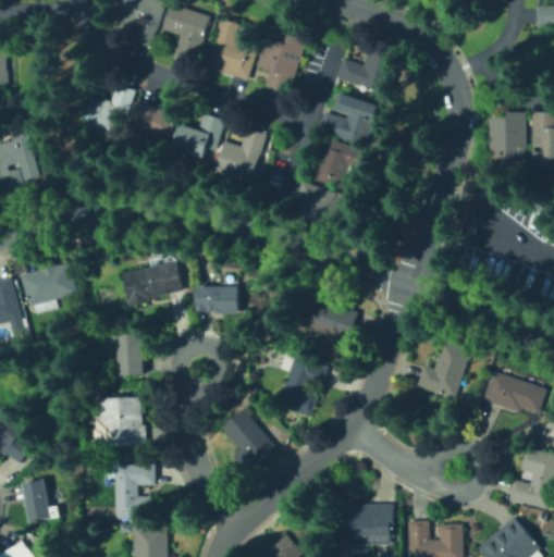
[(159,0),(165,2),(158,25),(136,17),(131,34),(114,28),(123,0),(159,0)]
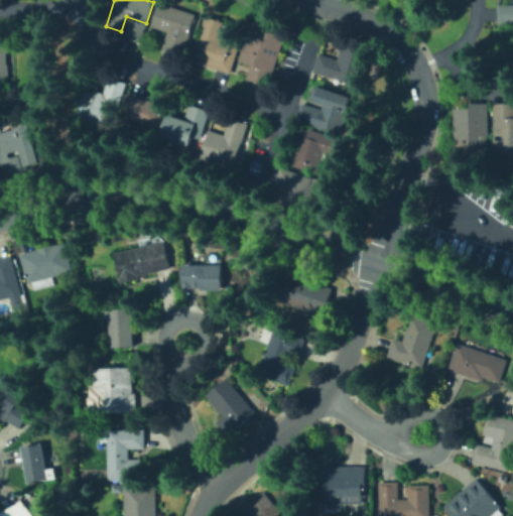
[(194,19),(191,27),(189,26),(187,32),(189,33),(180,57),(159,50),(165,32),(149,26),(157,3),(194,15),(193,19),(194,19)]
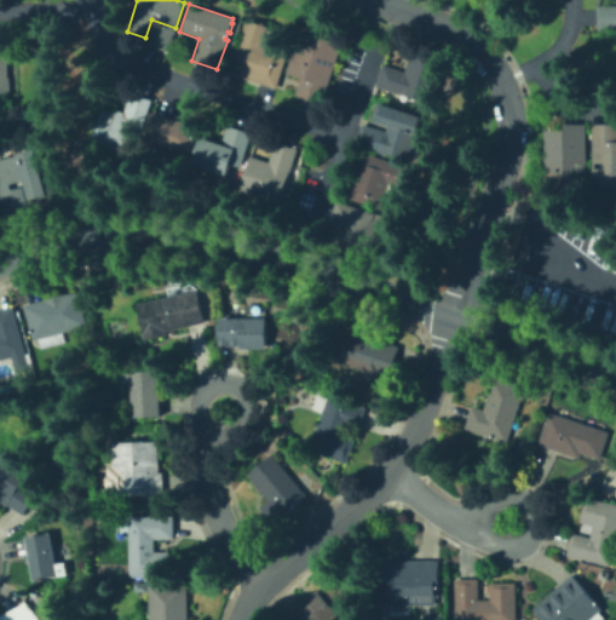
[(615,29),(594,29),(594,6),(615,6),(615,29)]
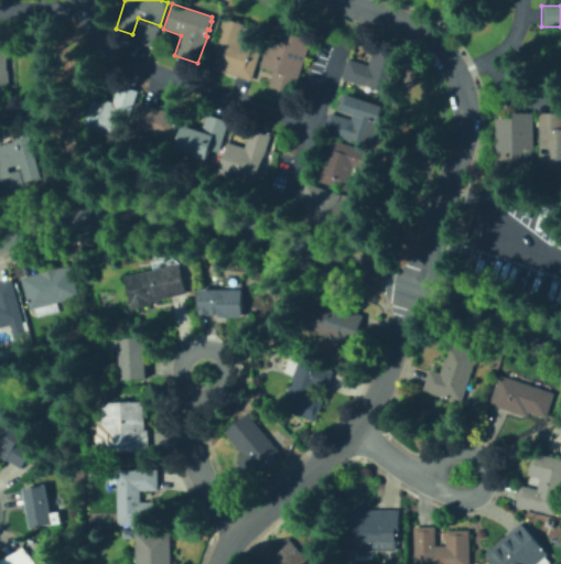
[(261,49),(250,82),(208,67),(225,19),(244,24),(243,28),(249,30),(247,36),(256,39),(252,46),(261,49)]
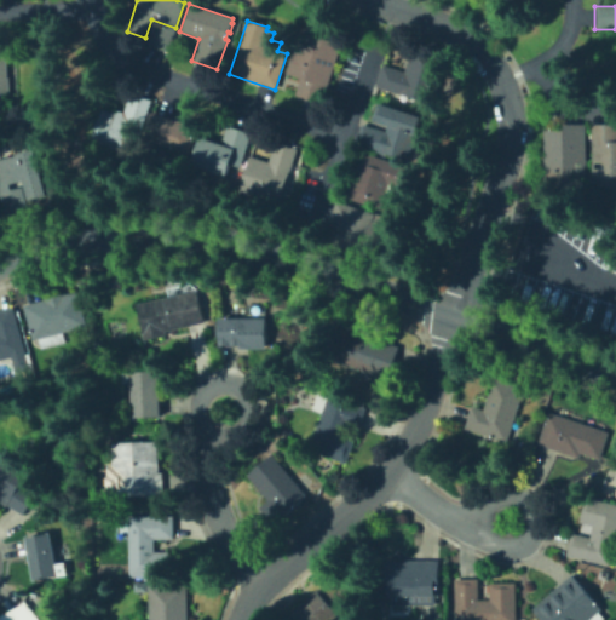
[(173,32),(167,52),(144,45),(151,24),(173,32)]
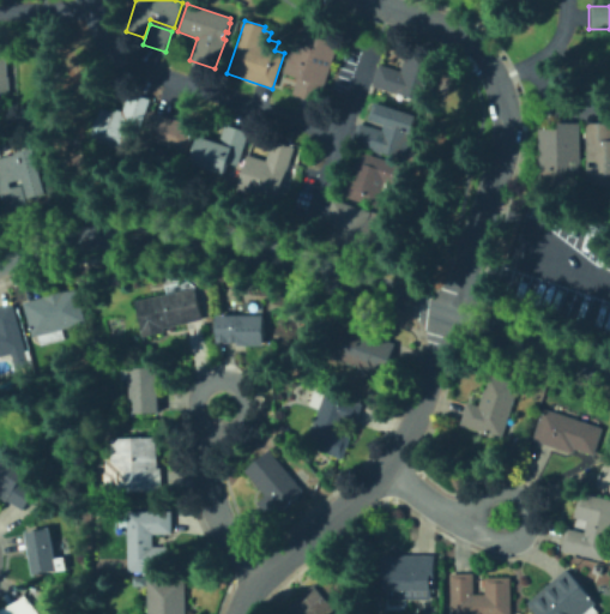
[(305,32),(338,44),(318,103),(291,95),(296,78),(283,73),(293,41),(301,43),(305,32)]
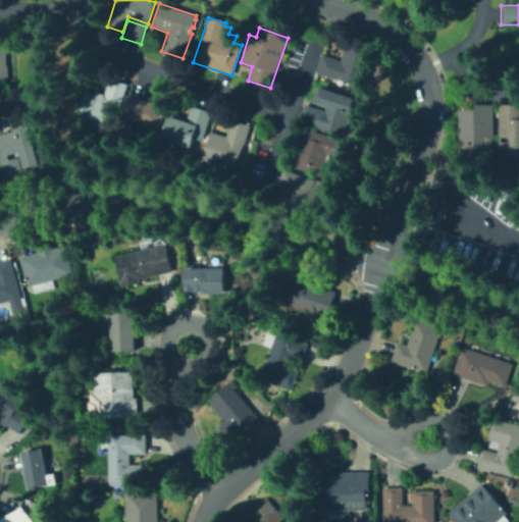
[(373,54),(363,89),(314,73),(320,54),(340,60),(344,45),(373,54)]
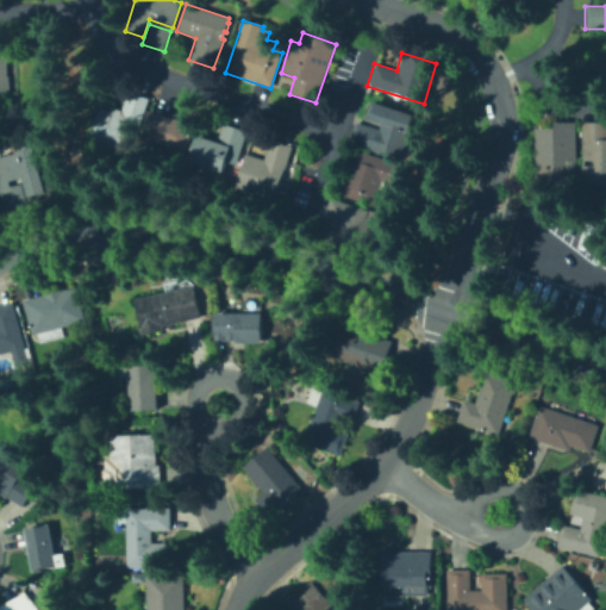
[(149,103),(138,134),(131,130),(124,151),(88,139),(100,106),(114,112),(116,109),(118,110),(122,110),(126,95),(149,103)]
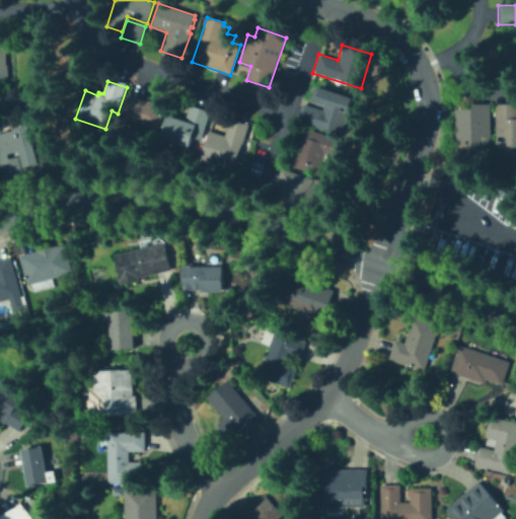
[(351,98),(339,135),(320,129),(320,131),(296,123),(302,104),(321,110),(323,106),(310,101),(314,87),(351,98)]
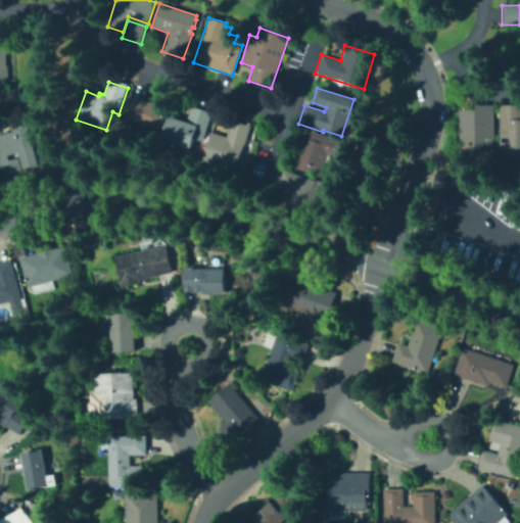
[(166,107),(159,131),(121,117),(128,95),(166,107)]
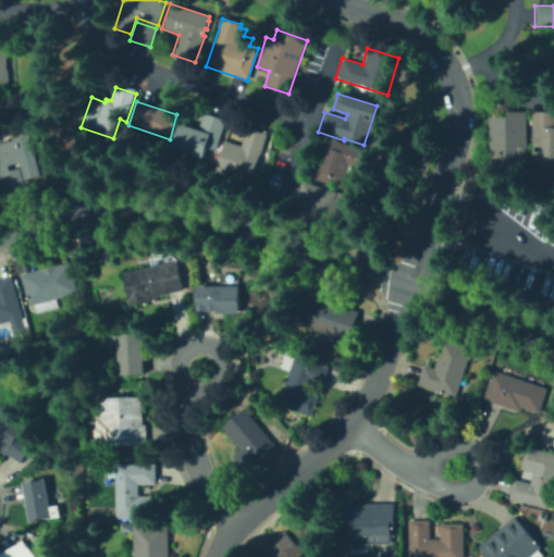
[(526,111),(525,170),(487,166),(487,118),(505,118),(505,111),(526,111)]
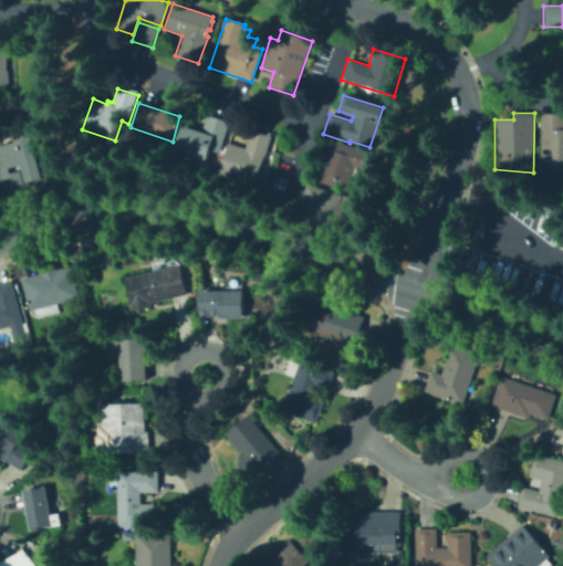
[(562,171),(539,171),(539,114),(562,114),(562,171)]
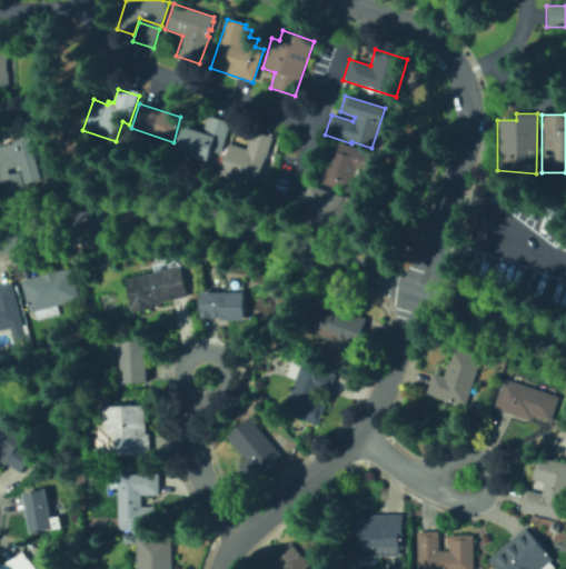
[(231,122),(220,156),(210,152),(207,161),(176,151),(184,126),(204,132),(208,116),(231,122)]
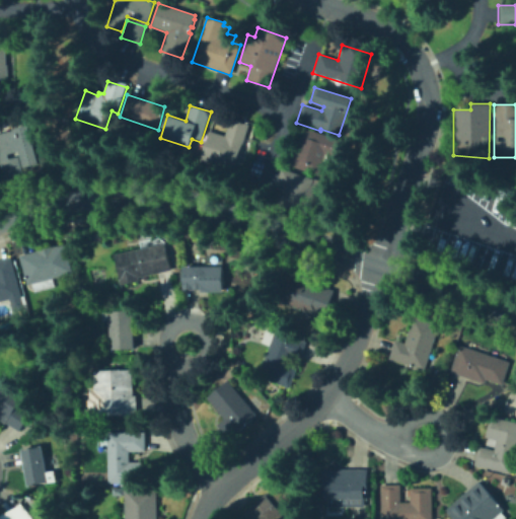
[(247,125),(241,146),(246,147),(241,163),(235,161),(233,165),(201,155),(209,131),(224,136),(229,119),(247,125)]
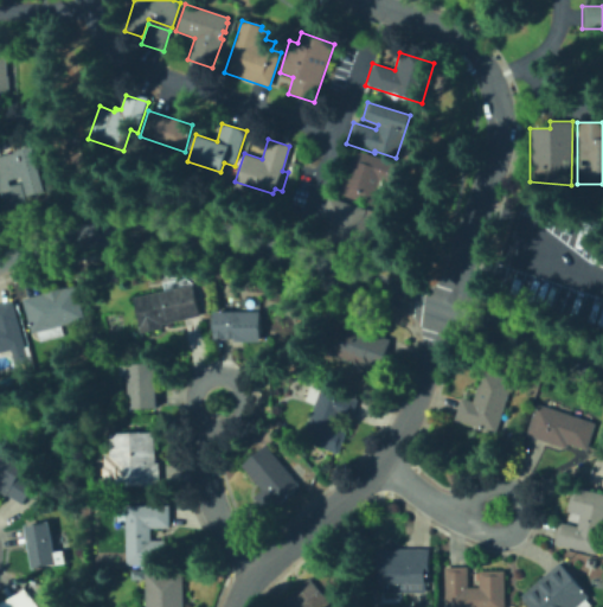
[(32,147),(43,192),(26,197),(21,180),(8,184),(10,186),(19,184),(24,204),(2,210),(0,200),(0,155),(14,153),(13,152),(32,147)]
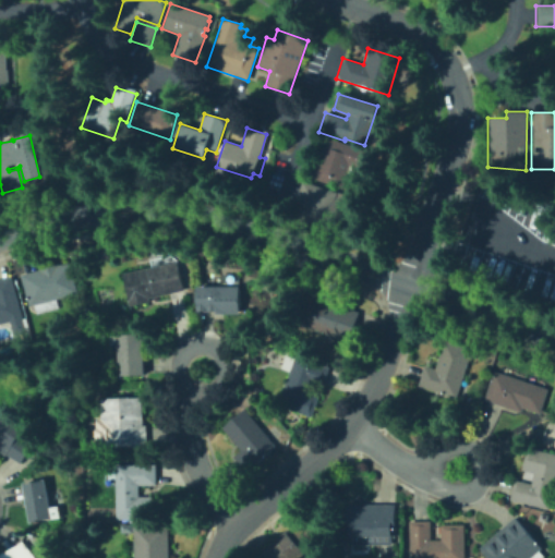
[(378,155),(373,173),(351,166),(344,189),(310,178),(324,136),(378,155)]
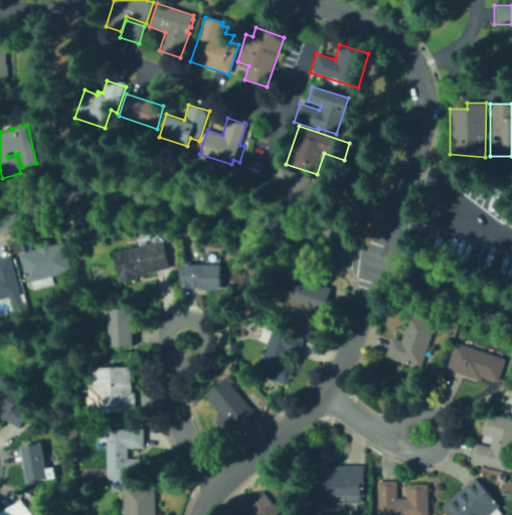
[(325,200),(322,210),(319,209),(317,218),(272,203),(277,188),(273,186),(280,167),(311,178),(308,186),(326,191),(323,200),(325,200)]
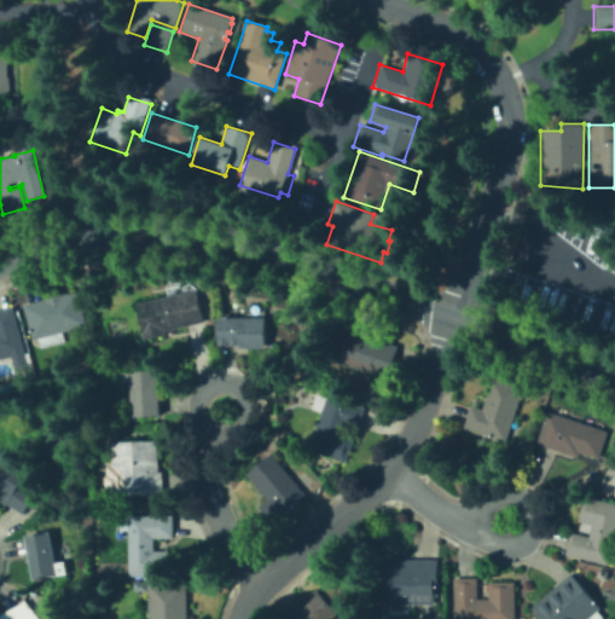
[(58,333),(61,342),(38,348),(35,339),(29,340),(21,305),(74,291),(82,327),(58,333)]
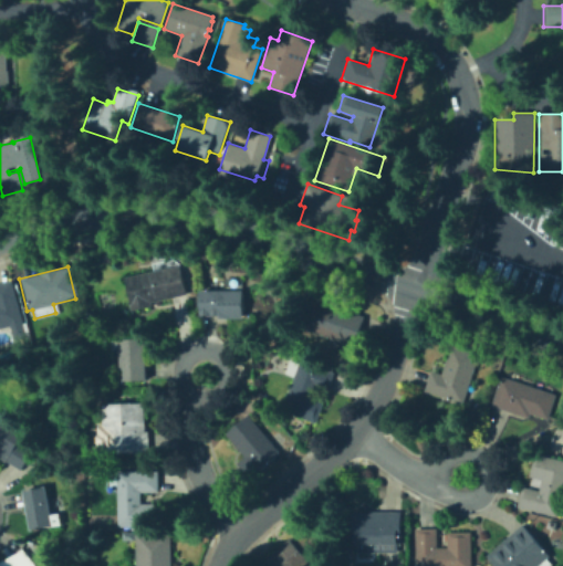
[(149,306),(132,311),(124,279),(179,266),(185,294),(149,302),(149,306)]
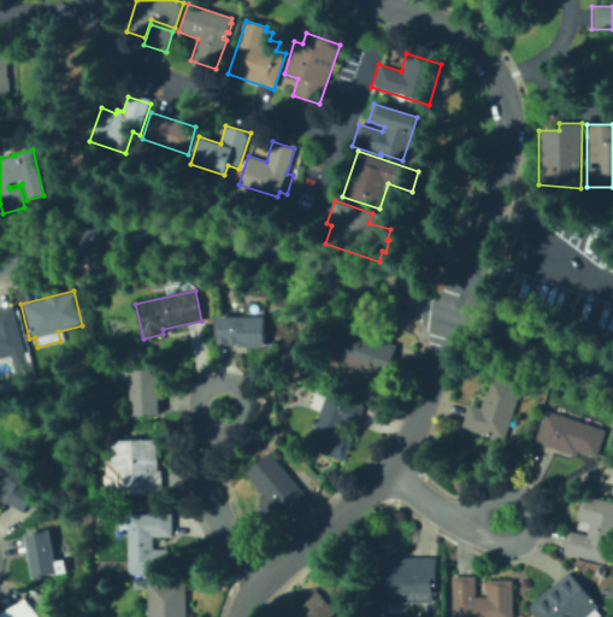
[(0,309),(10,306),(28,366),(11,371),(7,357),(0,358),(0,309)]
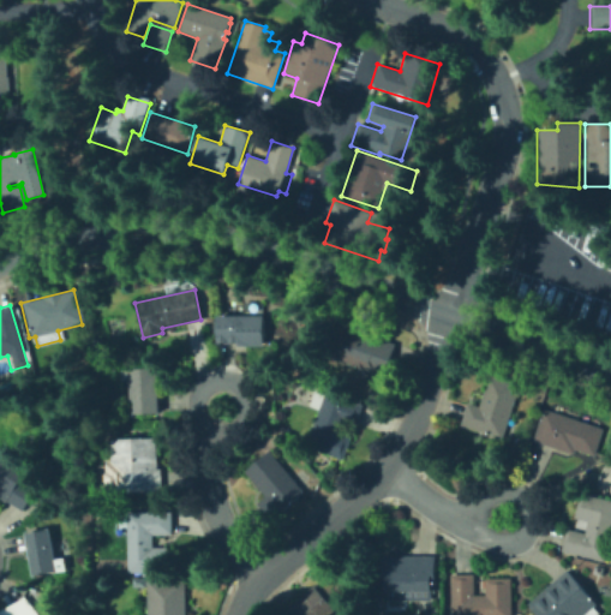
[(262,316),(262,347),(237,347),(237,342),(215,342),(215,316),(262,316)]
